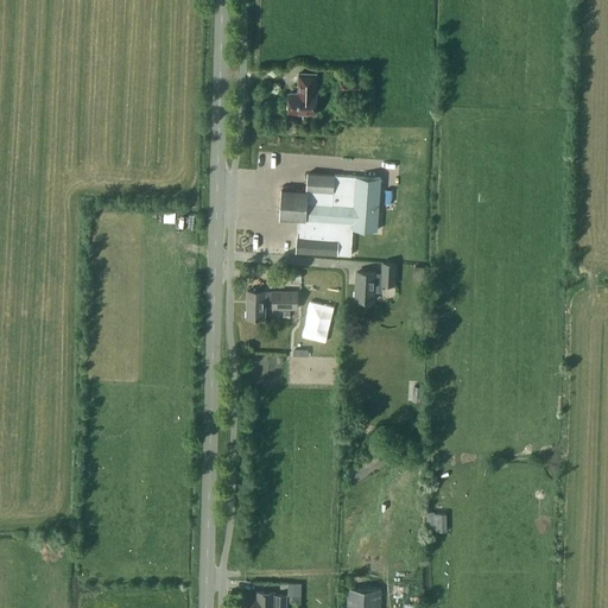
[(289,109),(289,113),(316,113),(317,94),(316,94),(316,74),(299,74),(298,93),(290,93),(289,100),(287,101),(287,108),(289,109)]
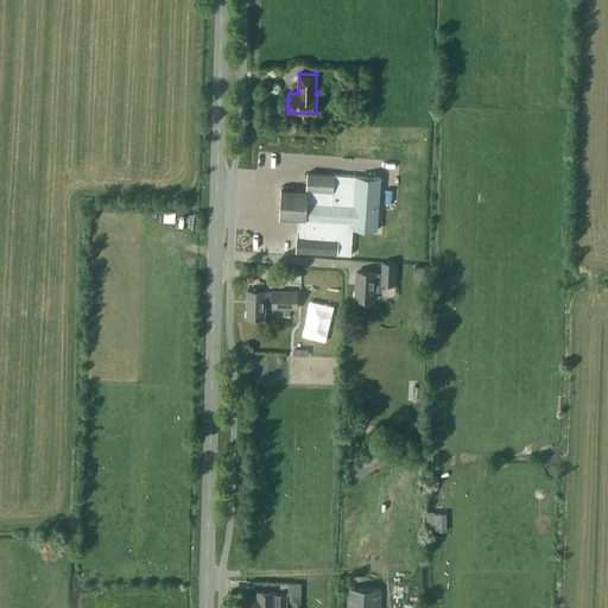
[(341,90),(362,92),(362,78),(342,78),(341,90)]
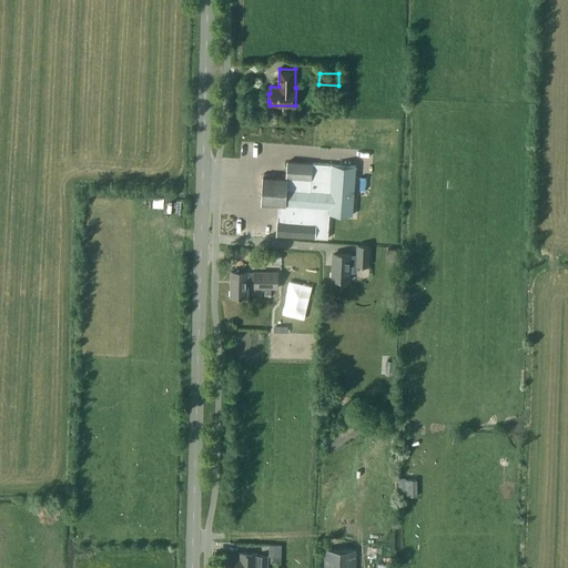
[(262,203),(281,204),(280,221),(277,221),(276,234),(327,237),(330,213),(352,214),(355,166),(333,164),(313,163),(287,161),(286,178),(264,175),(262,203)]
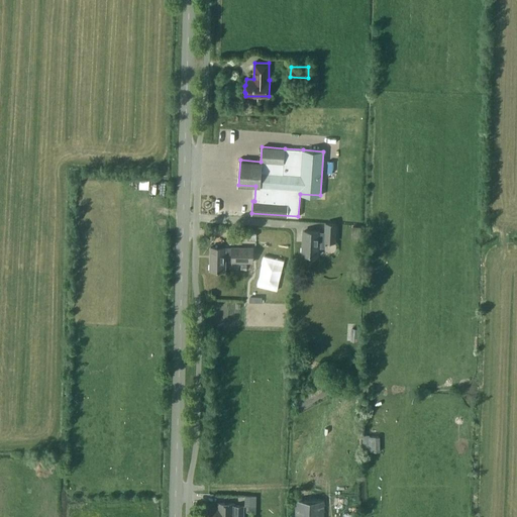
[(319,232),(319,231),(304,230),(303,242),(302,254),(318,255),(319,247),(325,247),(325,241),(335,241),(336,223),(325,223),(325,232),(319,232)]
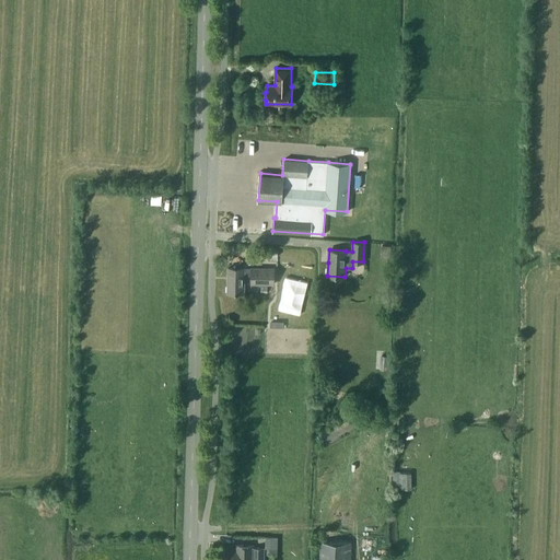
[(391,258),(391,245),(381,245),(380,258),(391,258)]
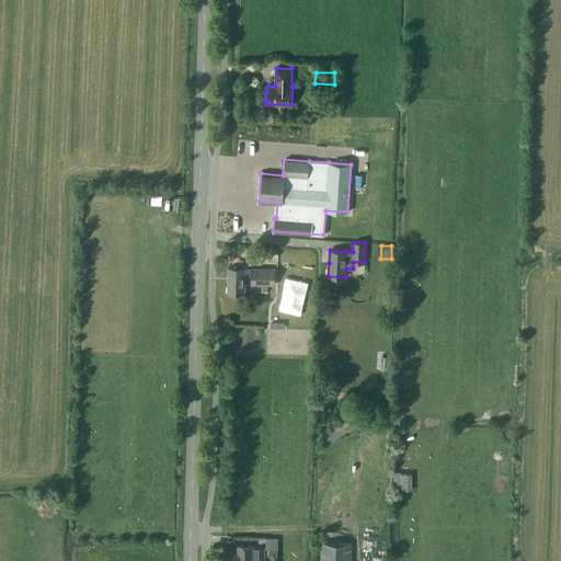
[(228,267),(228,293),(244,294),(244,275),(251,276),(251,284),(275,285),(275,268),(252,268),(244,268),(228,267)]
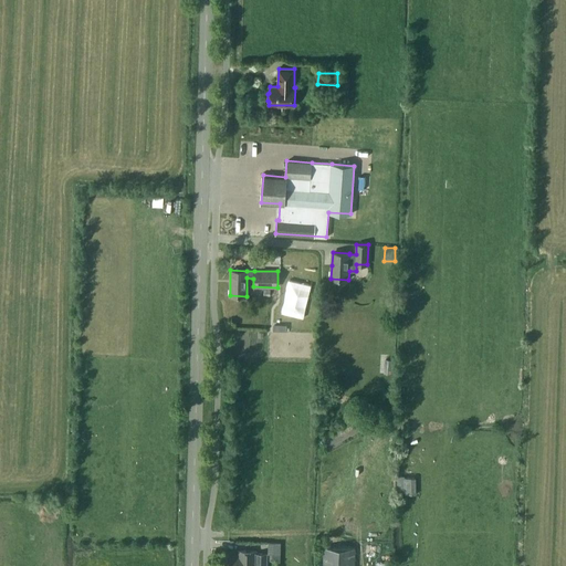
[(285,326),(307,326),(307,292),(285,291),(285,326)]
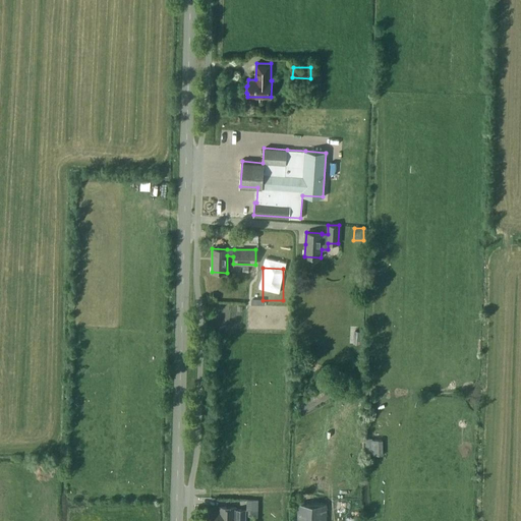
[(353,343),(362,344),(363,331),(354,330),(353,343)]
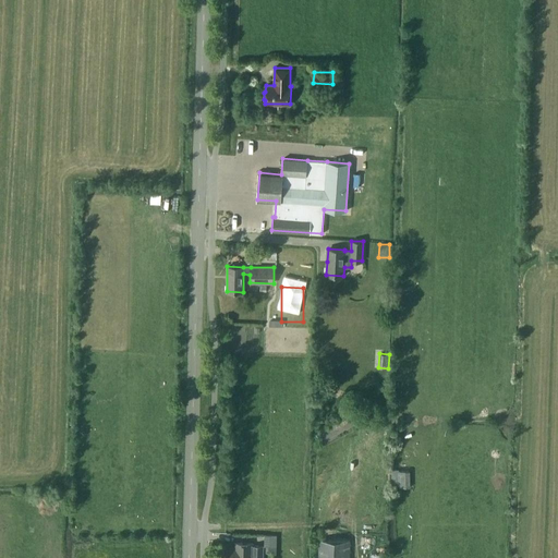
[(398,471),(398,484),(399,487),(410,487),(410,471),(398,471)]
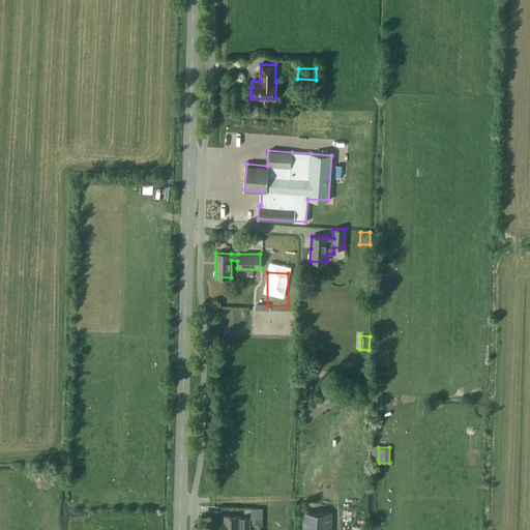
[(303,512),(302,529),(331,529),(332,513),(303,512)]
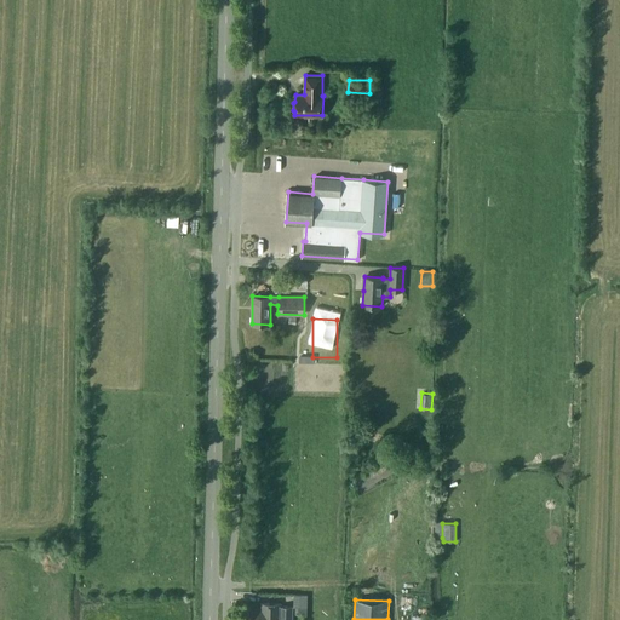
[(292,619),(292,606),(281,606),(281,603),(260,602),(260,608),(257,608),(256,610),(251,610),(251,619),(271,619),(276,619),(292,619)]
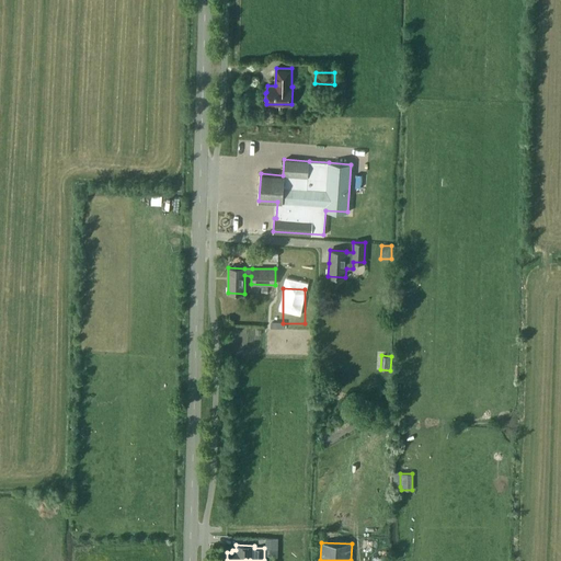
All buildings are outlined.
